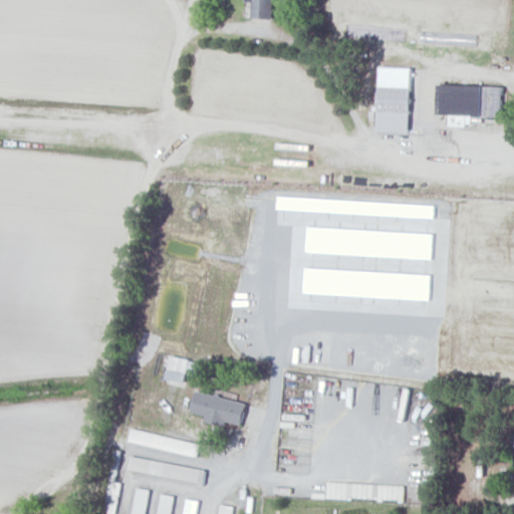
[(252,18),(273,18),(273,0),(246,0),(246,1),(252,1),(252,18)]
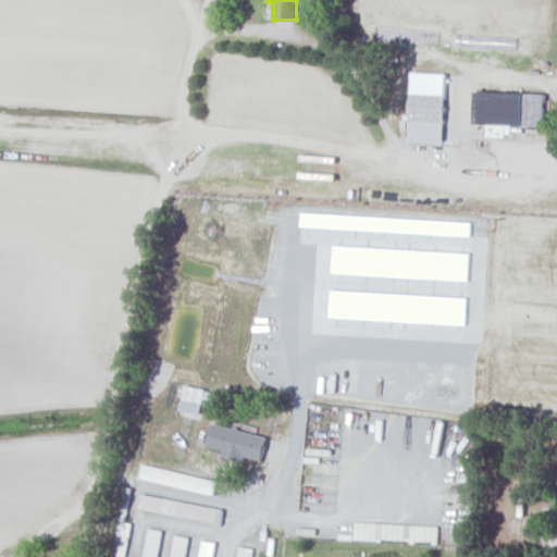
[(445,143),(447,72),(411,71),(409,141),(445,143)]
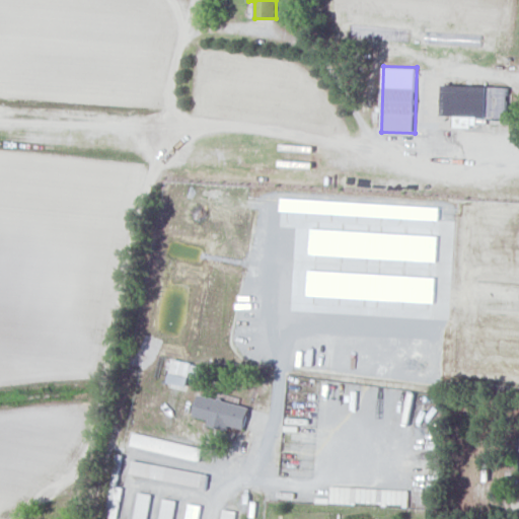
[(508,117),(509,86),(444,84),(443,116),(508,117)]
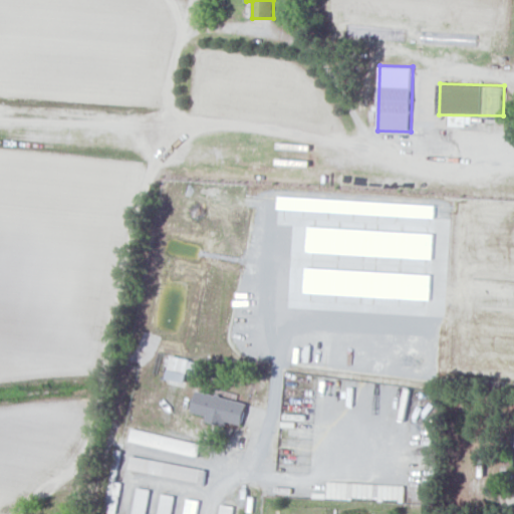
[(192,412),(206,416),(205,418),(241,427),(247,403),(198,391),(192,412)]
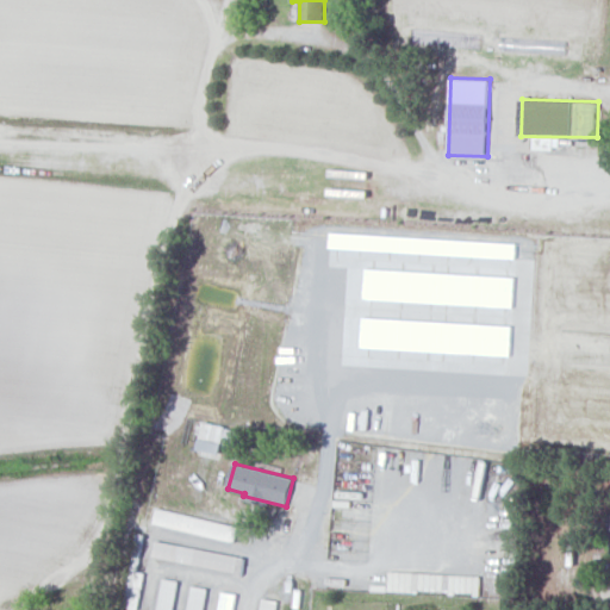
[(153,524),(235,542),(238,527),(156,509),(153,524)]
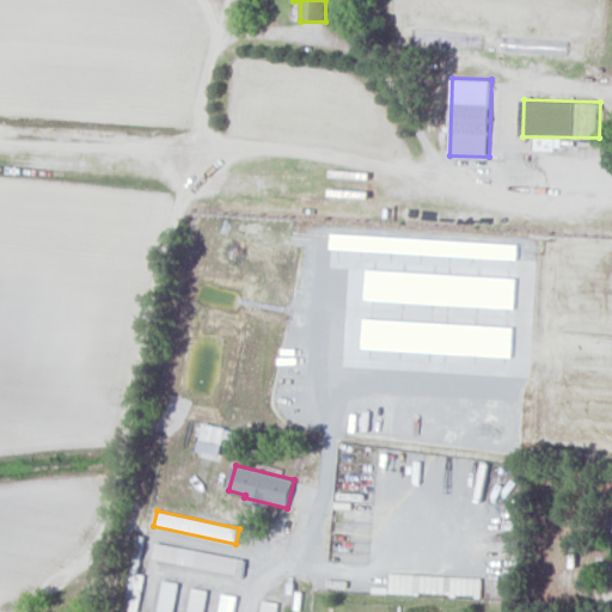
[(153,558),(236,574),(239,558),(157,543),(153,558)]
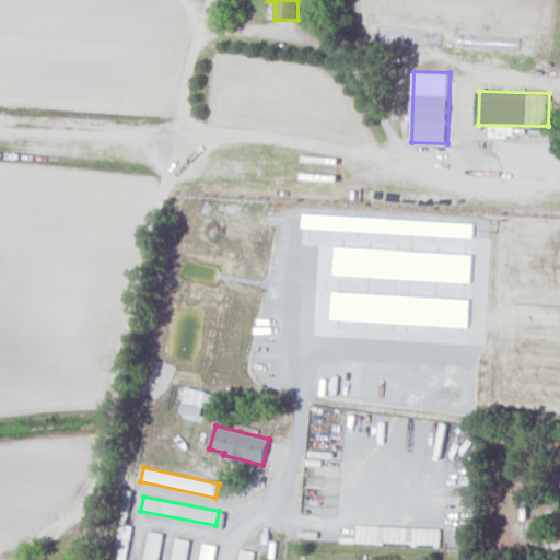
[(125,559),(127,559),(132,525),(119,523),(114,559),(125,559)]
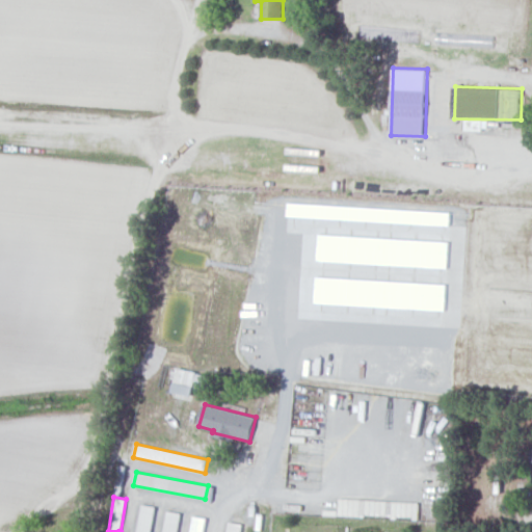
[(339,514),(419,517),(420,502),(339,499),(339,514)]
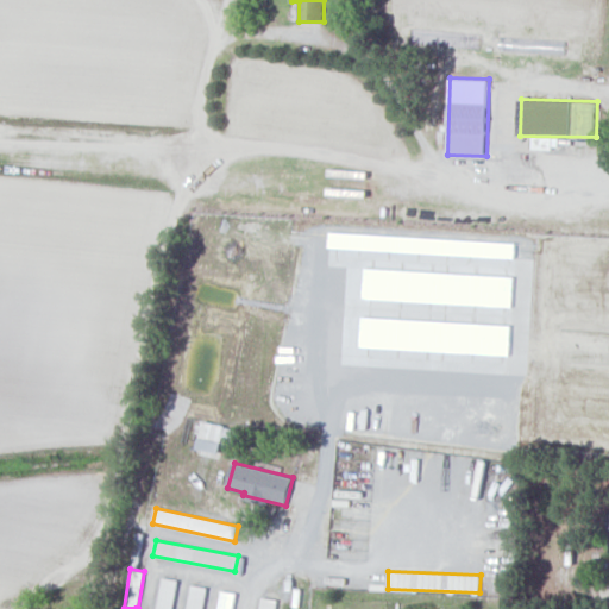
[(173,608),(176,579),(161,577),(156,608),(173,608)]
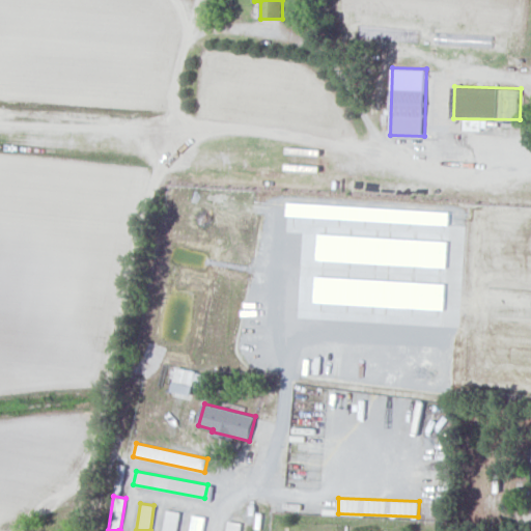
[(163,530),(176,530),(179,511),(166,509),(163,530)]
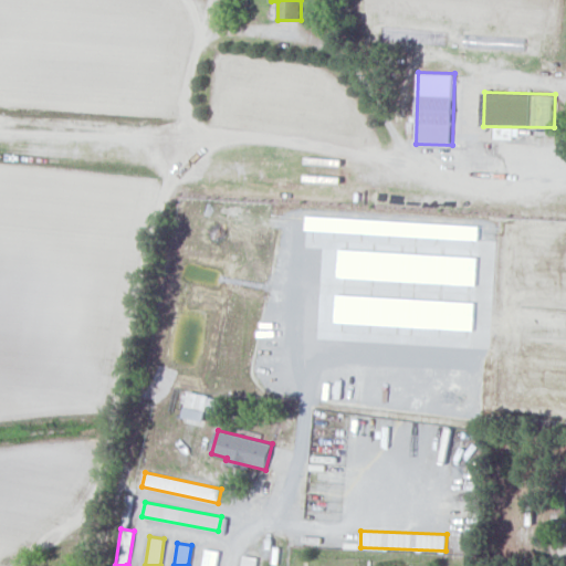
[(217,565),(219,551),(205,548),(201,565),(217,565)]
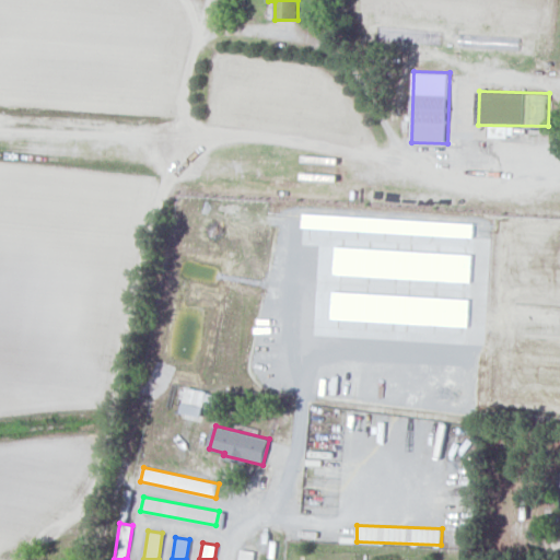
[(253,559),(255,551),(241,549),(237,559),(253,559)]
